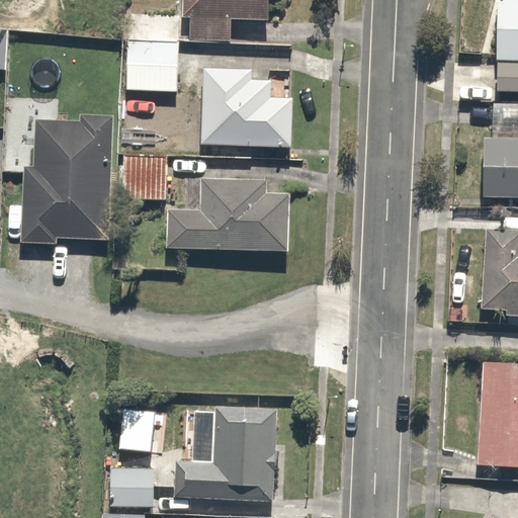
[(180,0),(180,39),(231,40),(232,18),(266,18),(266,0),(180,0)]
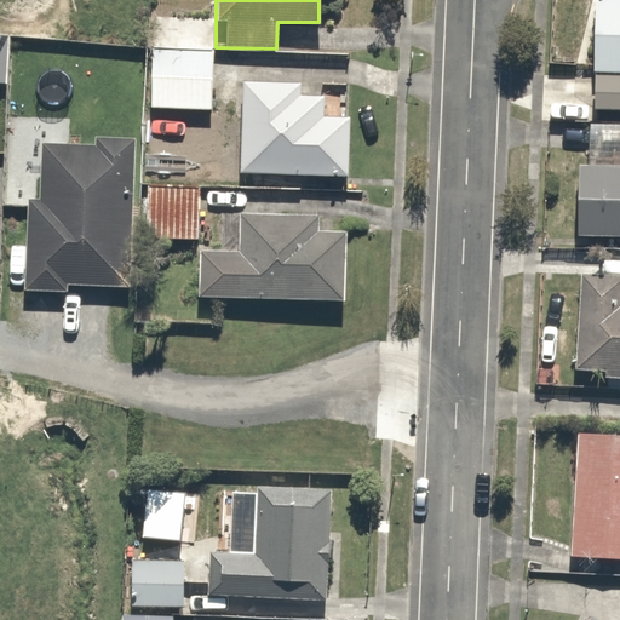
[(619,0),(592,0),(592,74),(619,74),(619,0)]
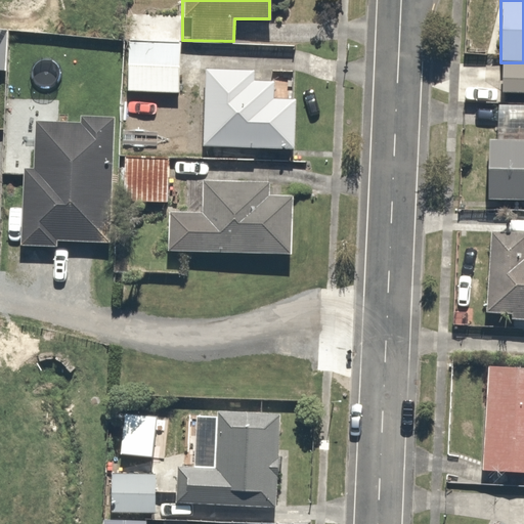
[(182,15),(129,12),(124,93),(177,96),(182,15)]
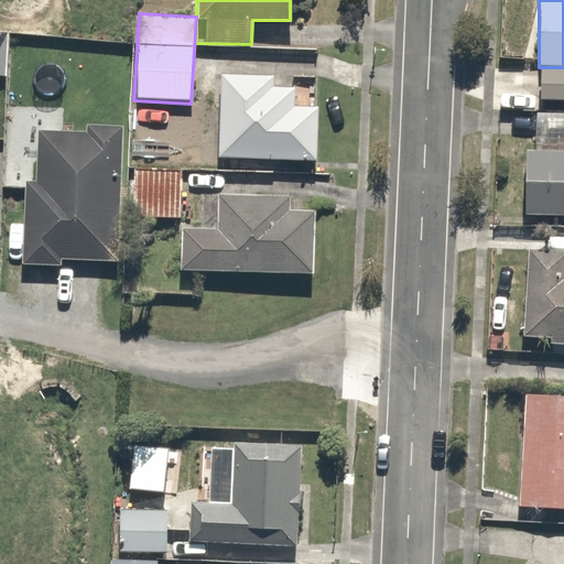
[(293,79),(221,75),(217,155),(315,161),(318,107),(292,105),(293,79)]
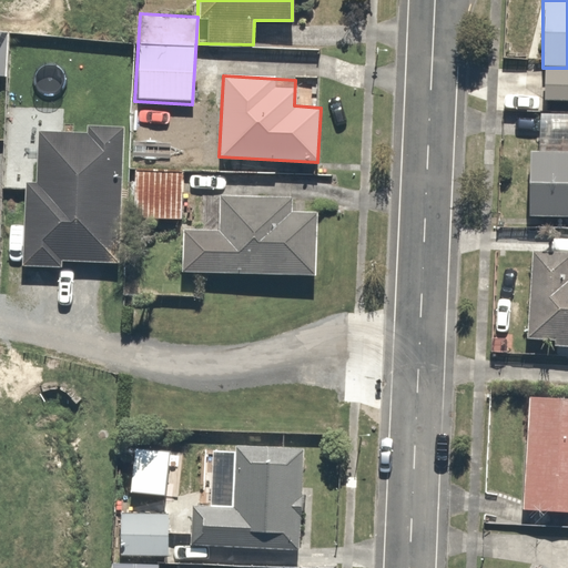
[(114,261),(121,127),(90,124),(89,134),(37,132),(34,180),(24,179),(20,264),(61,266),(62,257),(114,261)]
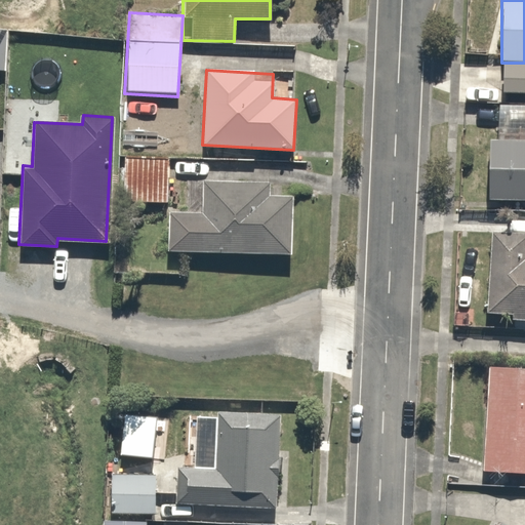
[(524,142),(488,142),(487,200),(524,200),(524,142)]
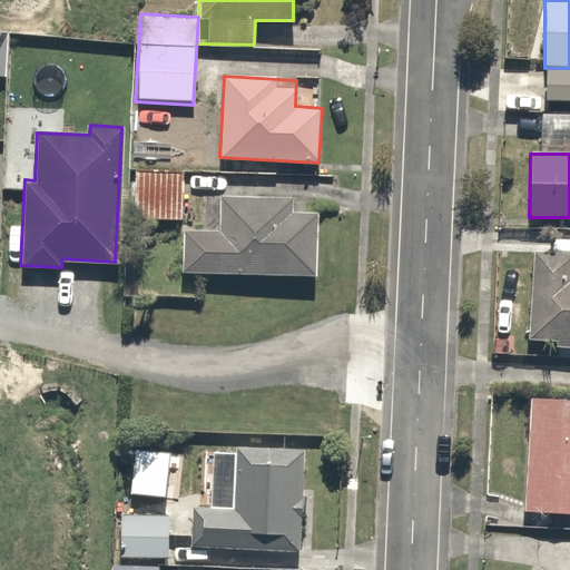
[(182,168),(135,166),(133,216),(179,218),(182,168)]
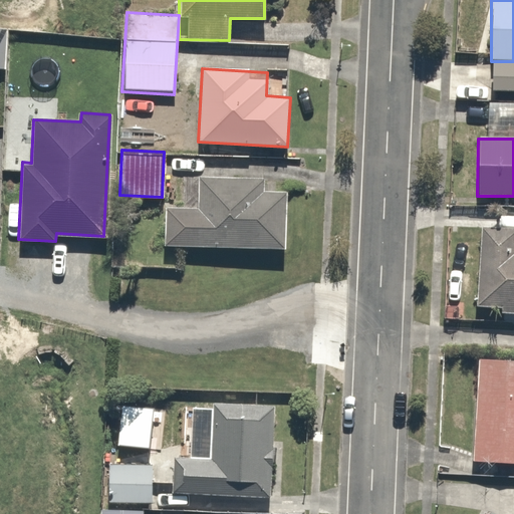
[(164,206),(163,247),(286,250),(287,190),(267,189),(267,180),(184,178),(183,207),(164,206)]
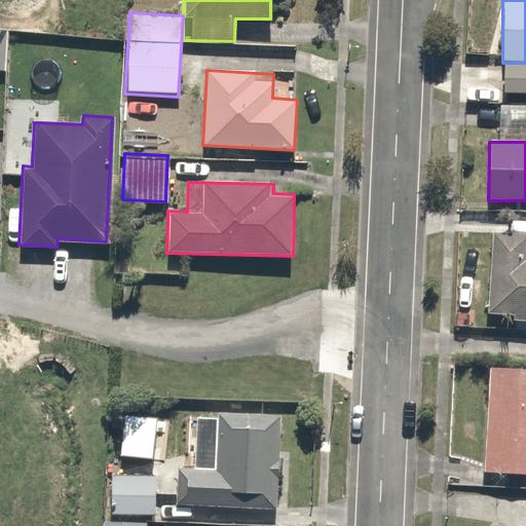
[(525,315),(525,234),(489,231),(490,311),(525,315)]
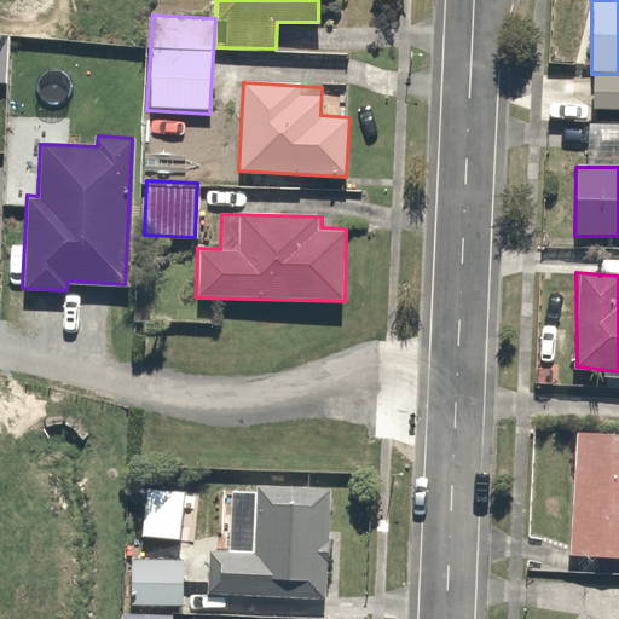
[(618,429),(573,429),(570,556),(618,560),(618,429)]
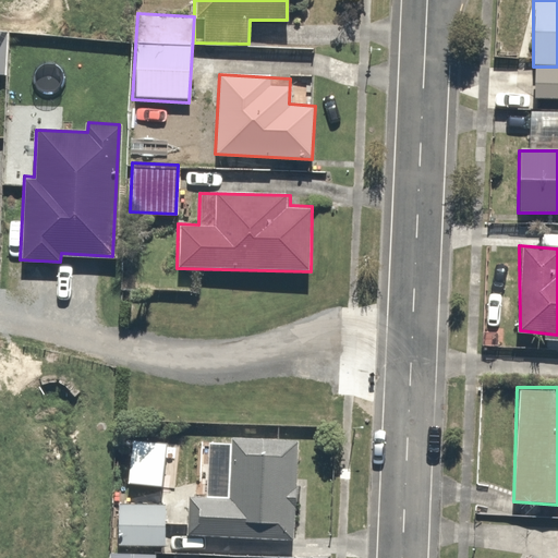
[(301,443),(192,436),(186,532),(295,538),(301,443)]
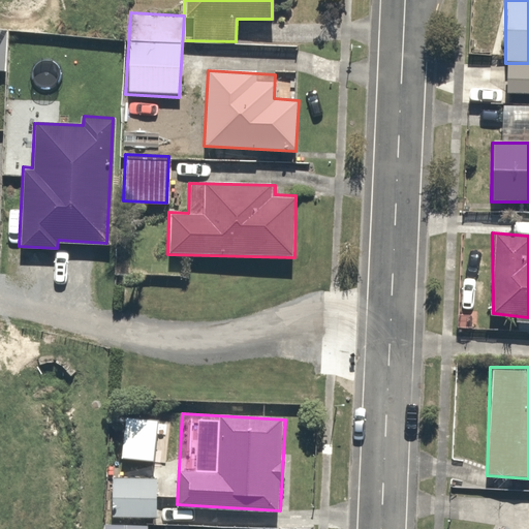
[(112,478),(111,514),(155,515),(156,479),(112,478)]
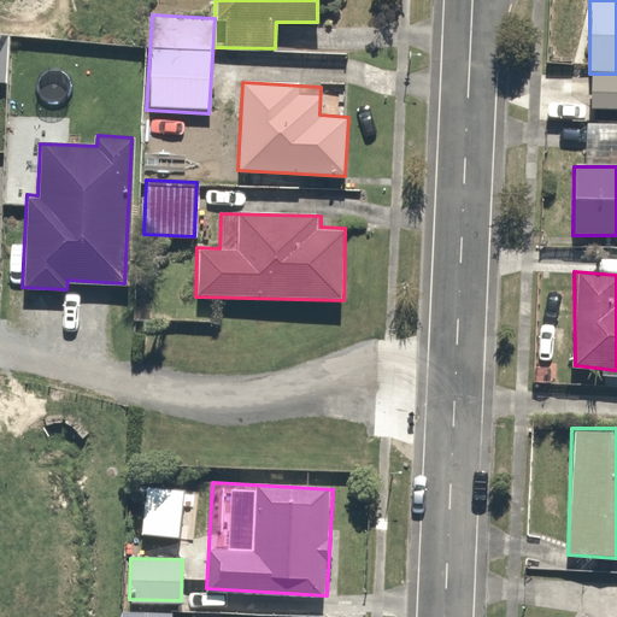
[(168,616),(168,606),(122,605),(121,616),(168,616)]
